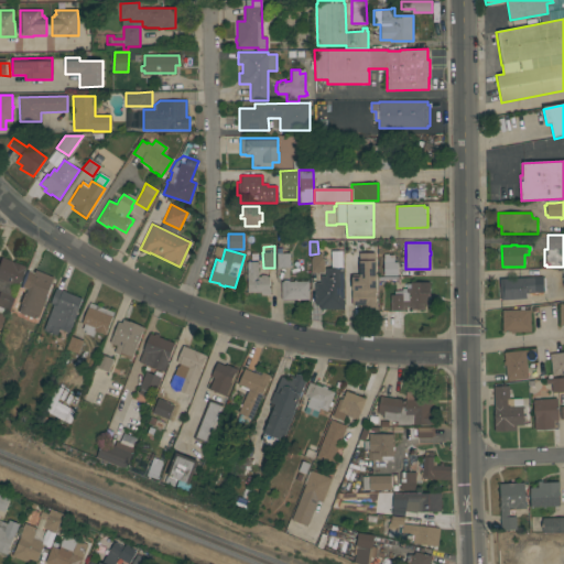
[(344,308),(320,310),(320,305),(315,305),(315,283),(321,283),(321,275),(325,275),(325,269),(331,269),(331,251),(343,251),(344,308)]
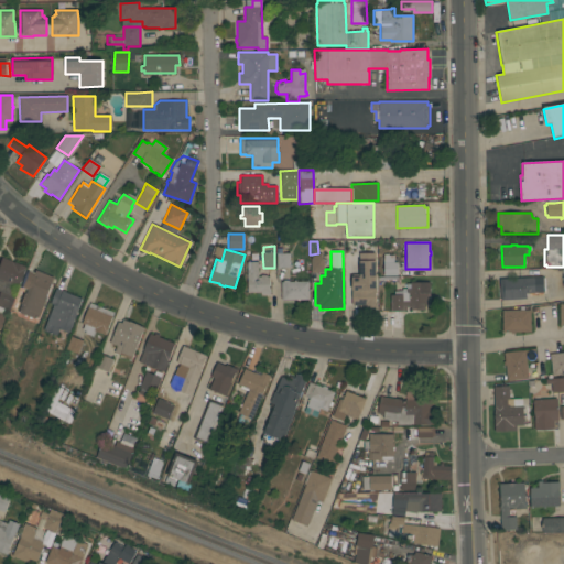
[(290,268),(277,268),(277,253),(290,253),(290,268)]
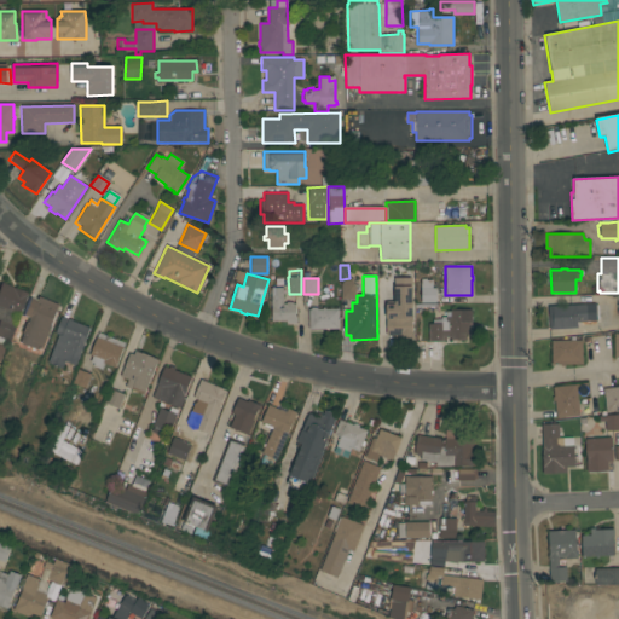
[(353,278),(353,283),(356,283),(356,299),(341,299),(340,283),(342,283),(342,279),(350,278),(353,278)]
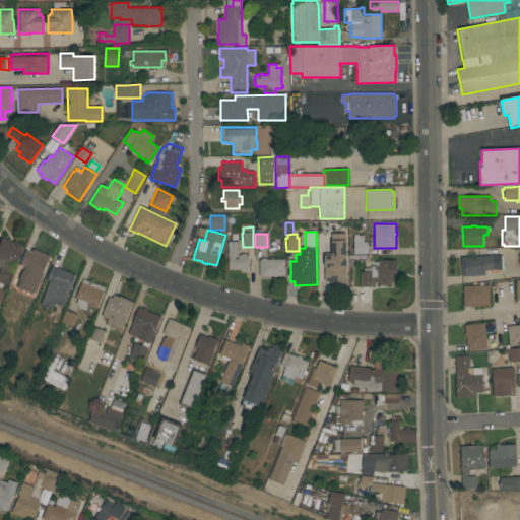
[(353,254),(353,236),(363,236),(363,242),(367,242),(367,254),(353,254)]
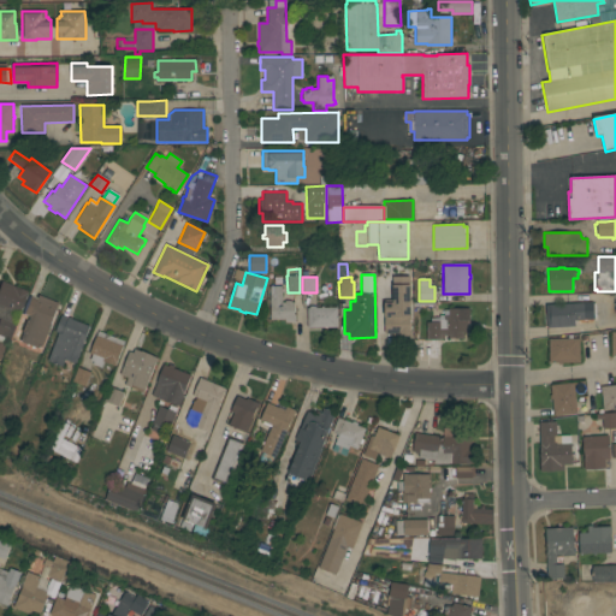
[(0,282),(25,292),(12,325),(13,325),(0,357),(0,282)]
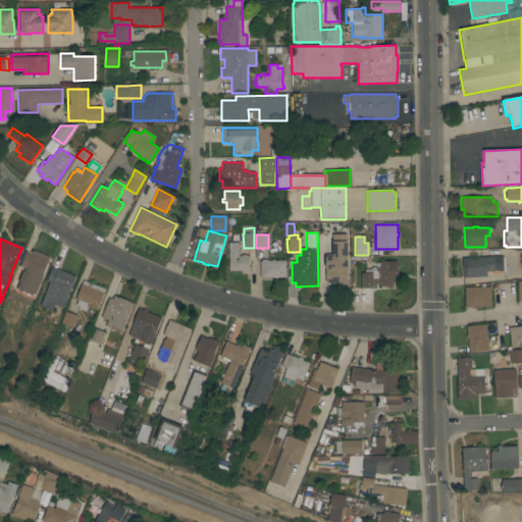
[(228,243),(239,243),(239,256),(242,256),(241,254),(246,254),(246,256),(249,256),(249,273),(241,273),(241,270),(228,271),(228,243)]
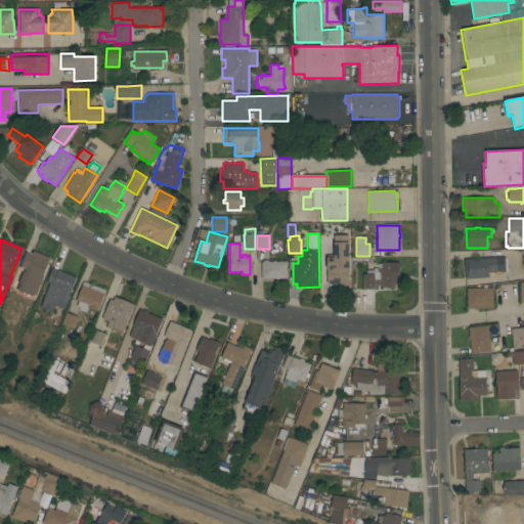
[(50,258),(35,297),(16,290),(18,282),(17,282),(20,273),(23,273),(24,269),(18,267),(24,252),(30,255),(32,251),(50,258)]
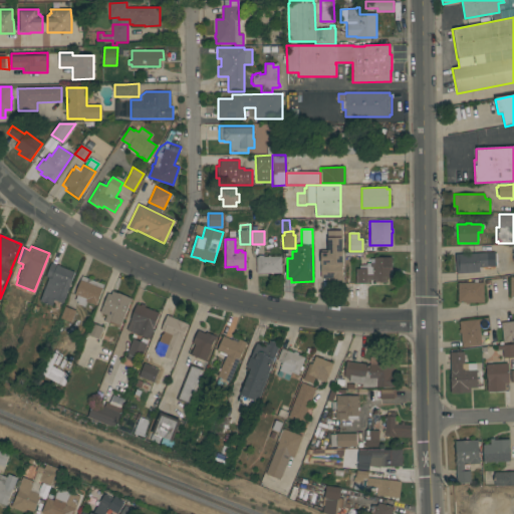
[(494,252),(494,253),(499,253),(499,265),(495,265),(495,266),(482,267),(482,269),(479,269),(479,272),(456,274),(455,254),(494,252)]
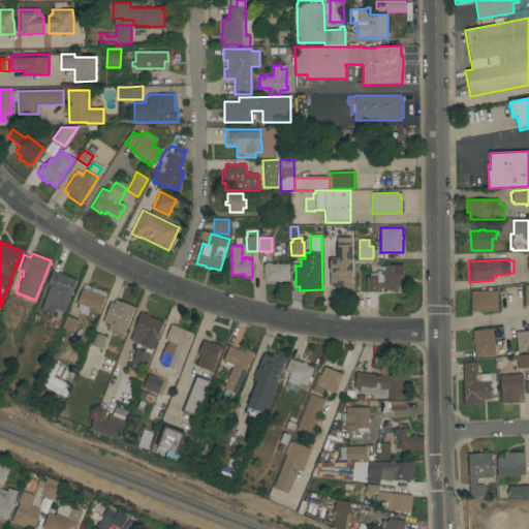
[(266,265),(266,262),(271,262),(271,263),(276,263),(276,262),(278,262),(278,265),(289,263),(289,281),(265,281),(263,265),(266,265)]
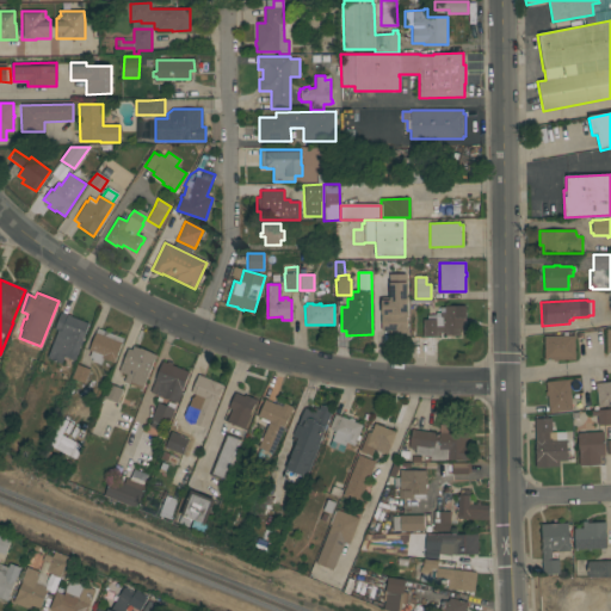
[(466,321),(462,321),(462,329),(460,329),(460,335),(445,335),(444,332),(437,333),(437,337),(423,337),(423,320),(426,320),(426,315),(436,315),(436,313),(440,313),(440,308),(444,308),(444,306),(466,306),(466,321)]
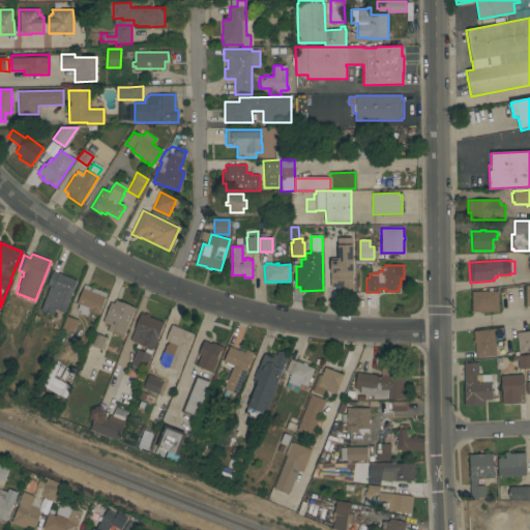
[(77,281),(64,313),(56,310),(53,316),(40,311),(51,287),(47,285),(53,271),(77,281)]
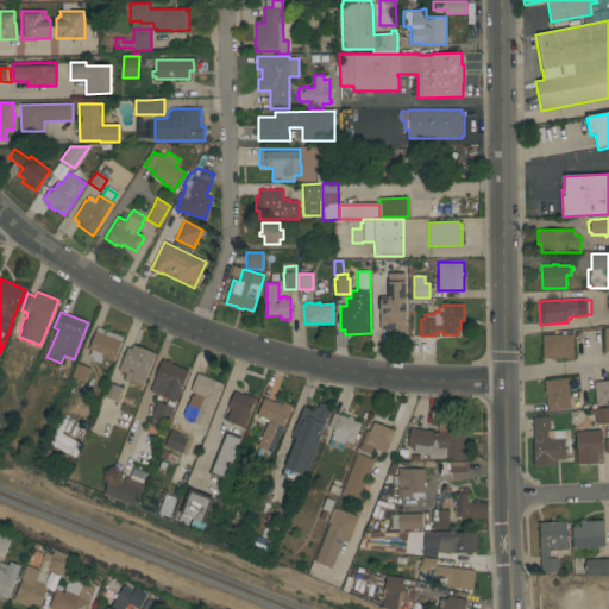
[(405,312),(405,328),(406,328),(406,336),(394,337),(394,332),(389,332),(389,330),(374,330),(374,312),(405,312)]
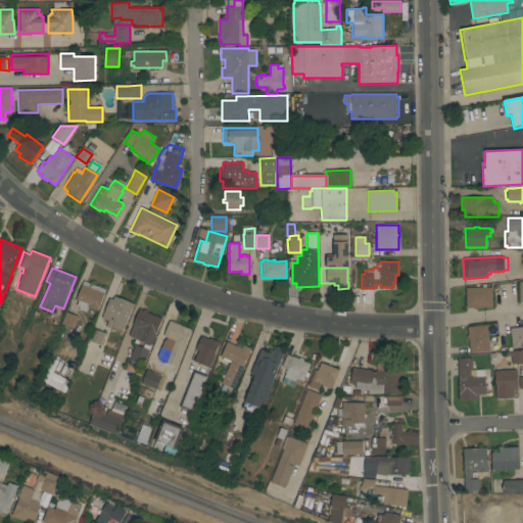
[(105,290),(97,311),(88,307),(86,313),(79,310),(80,307),(76,305),(78,301),(76,300),(83,281),(105,290)]
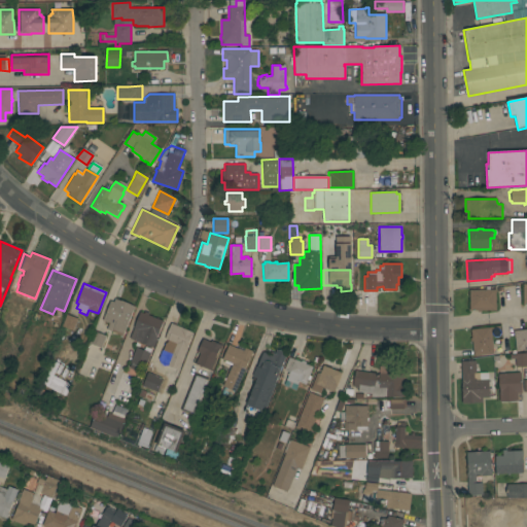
[(495,289),(495,310),(480,310),(480,312),(477,312),(477,310),(469,311),(468,290),(495,289)]
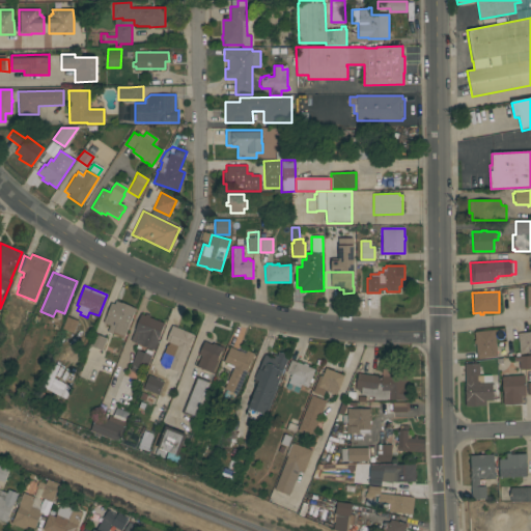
[(136,309),(135,313),(134,313),(123,338),(112,334),(115,327),(111,325),(110,326),(103,323),(110,303),(114,305),(116,301),(136,309)]
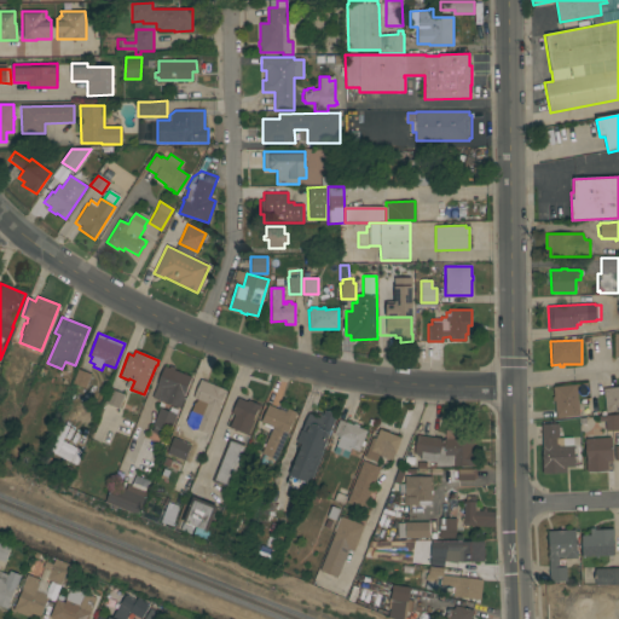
[(169,368),(169,366),(174,368),(174,370),(191,376),(183,398),(184,398),(180,409),(152,398),(165,366),(169,368)]
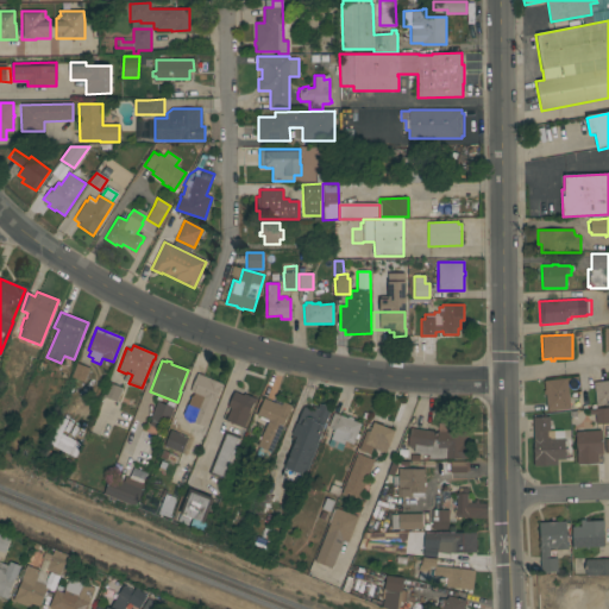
[(83,383),(71,378),(76,363),(89,368),(83,383)]
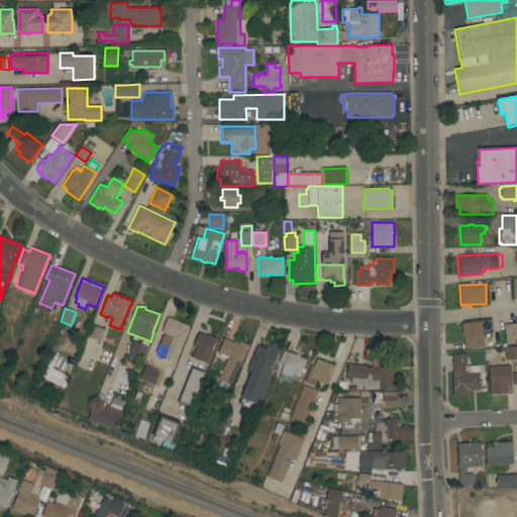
[(174,363),(154,354),(163,335),(164,336),(165,333),(162,332),(168,317),(189,325),(174,363)]
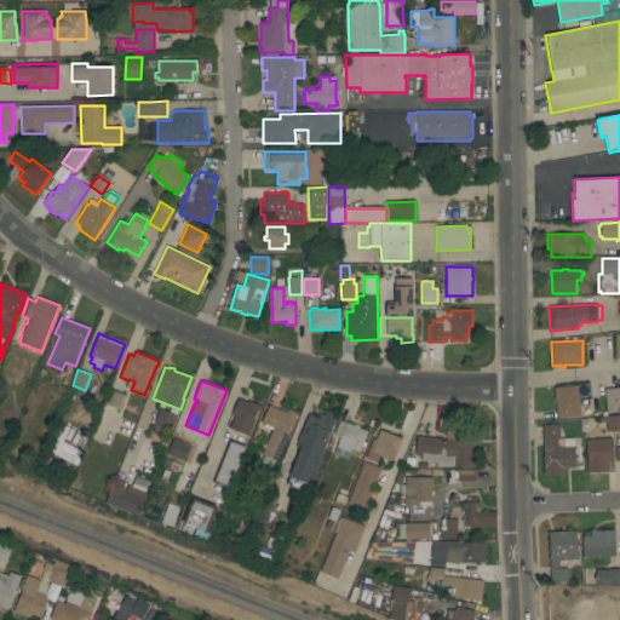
[(581,415),(557,419),(556,401),(554,401),(554,397),(555,397),(554,388),(577,385),(581,415)]
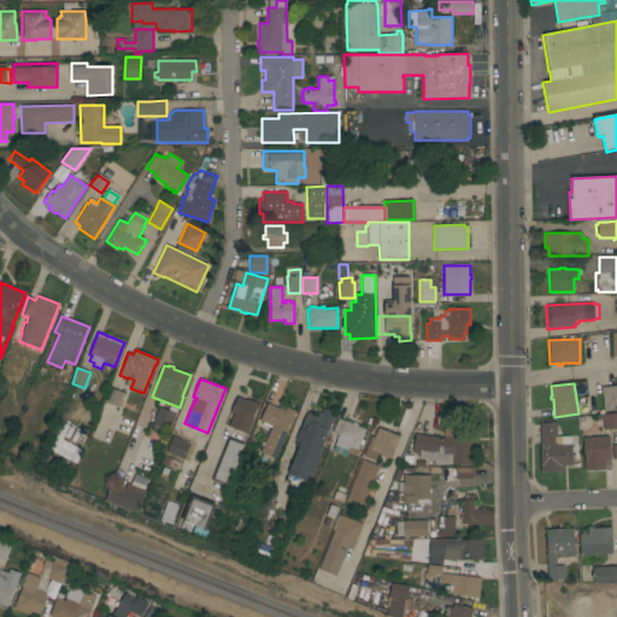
[(616,409),(604,411),(601,388),(616,386),(616,409)]
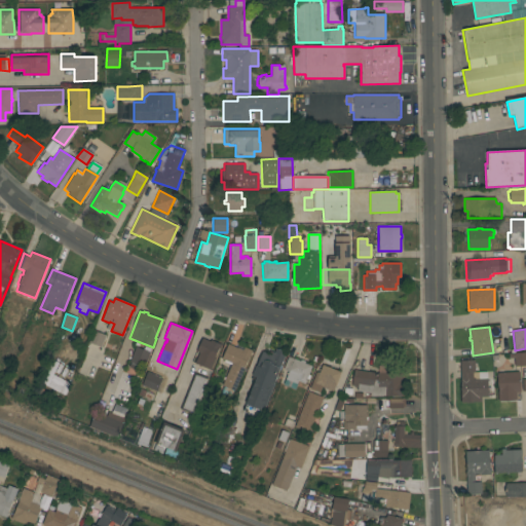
[(106,335),(101,347),(88,342),(92,331),(106,335)]
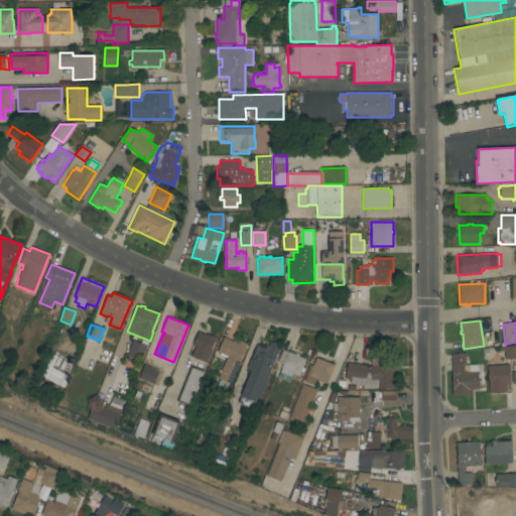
[(191,356),(196,346),(192,345),(201,327),(209,331),(208,334),(217,339),(216,343),(214,342),(211,350),(212,350),(206,363),(191,356)]
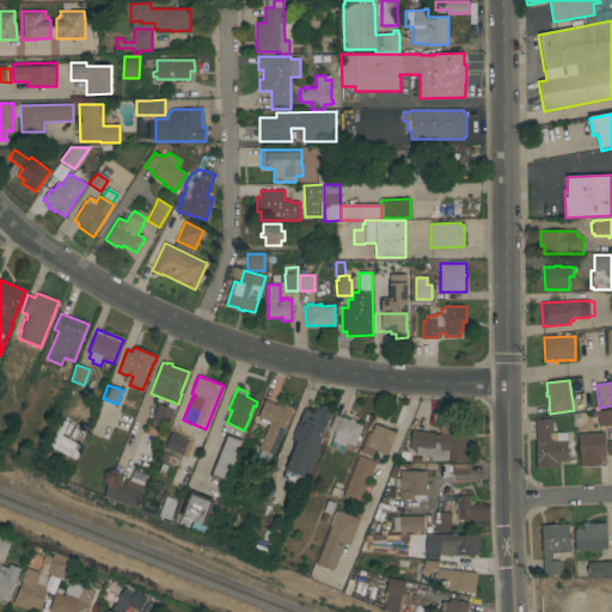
[(271,454),(270,453),(267,461),(256,457),(258,448),(257,448),(269,422),(258,417),(265,401),(271,403),(273,398),(293,408),(281,435),(271,454)]
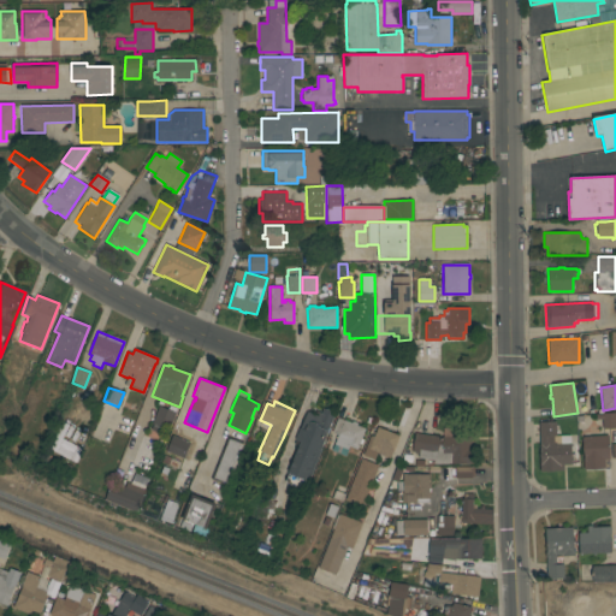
[(176,413),(169,431),(152,424),(159,406),(176,413)]
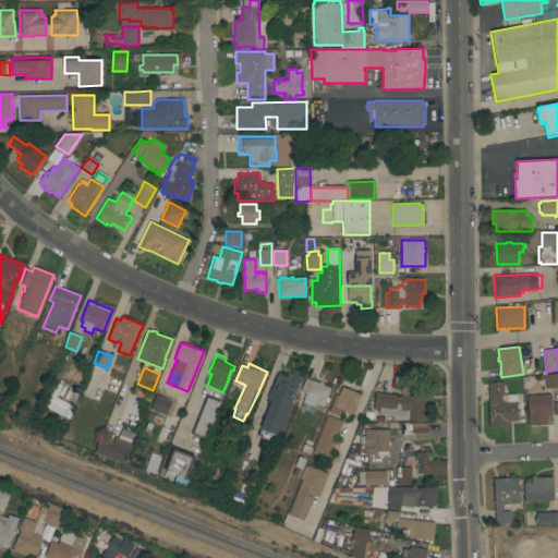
[(275,447),(271,446),(273,443),(258,437),(262,429),(261,428),(271,400),(267,399),(271,388),(273,389),(278,373),(284,375),(286,372),(291,374),(292,370),(303,374),(275,447)]
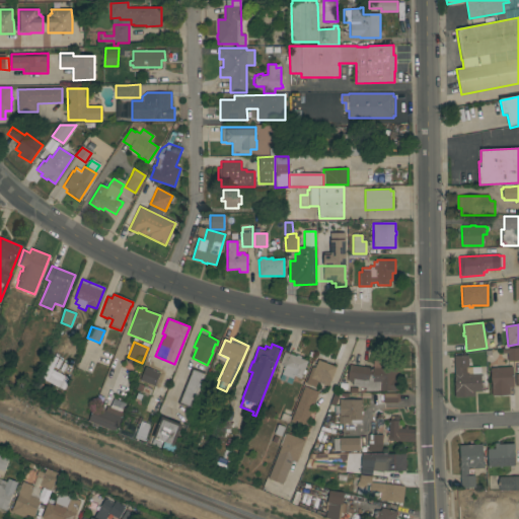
[(518,361),(508,362),(507,353),(502,353),(502,350),(518,348),(518,361)]
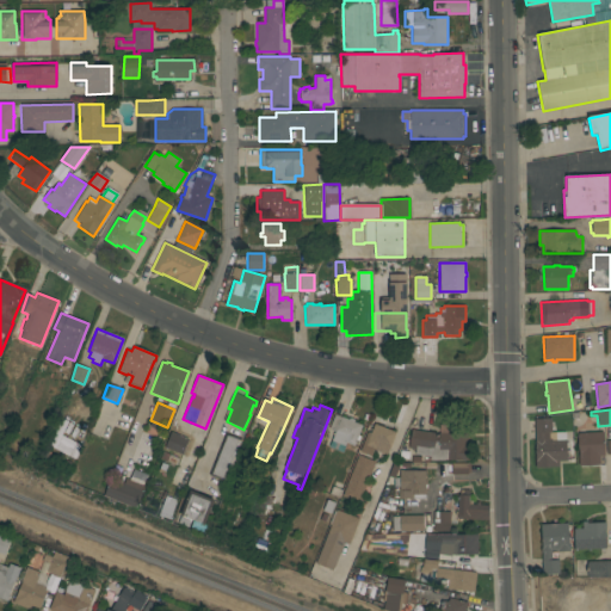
[(349,420),(350,418),(355,419),(353,421),(362,425),(355,445),(346,443),(345,445),(332,440),(335,431),(329,429),(335,414),(349,420)]
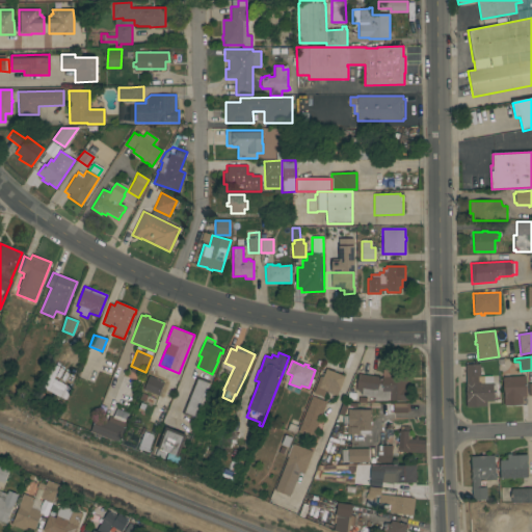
[(466,383),(467,383),(466,365),(479,364),(480,376),(493,376),(494,401),(486,402),(486,406),(467,407),(466,383)]
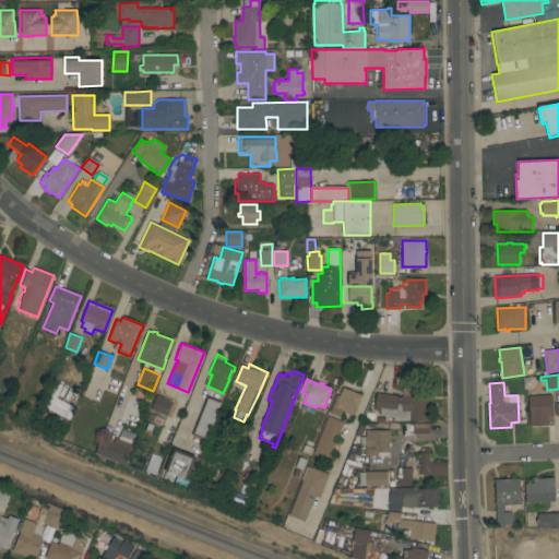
[(71,414),(54,405),(60,390),(54,388),(43,409),(68,421),(71,414)]
